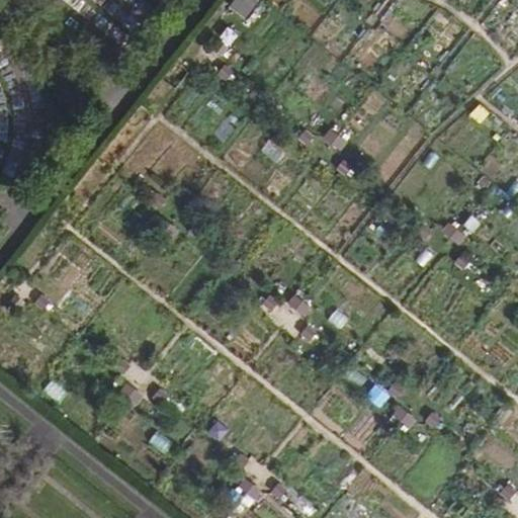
[(236,0),(230,8),(250,23),(264,4),(258,0),(236,0)]
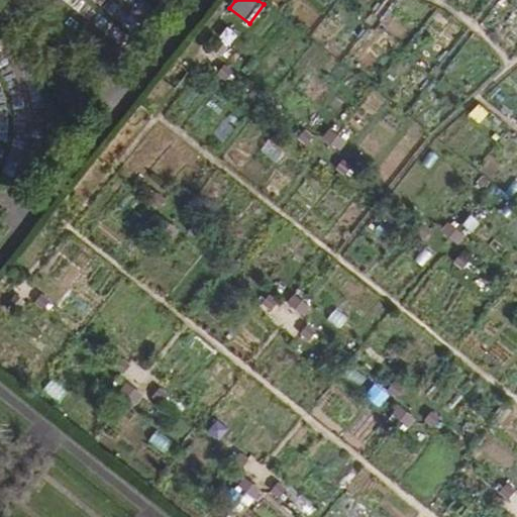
[(332,128),(323,138),(340,151),(348,141),(332,128)]
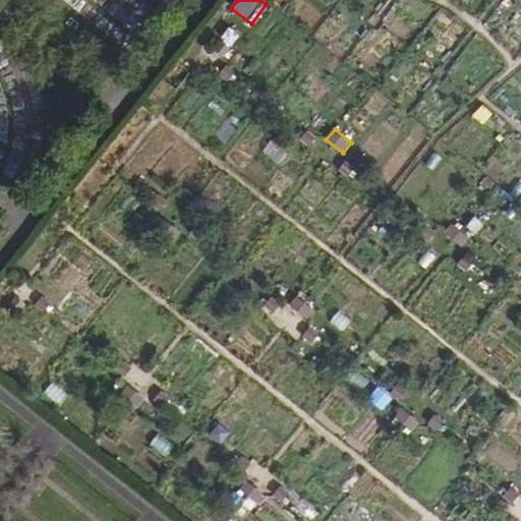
[(280,166),(289,154),(272,140),(263,153),(280,166)]
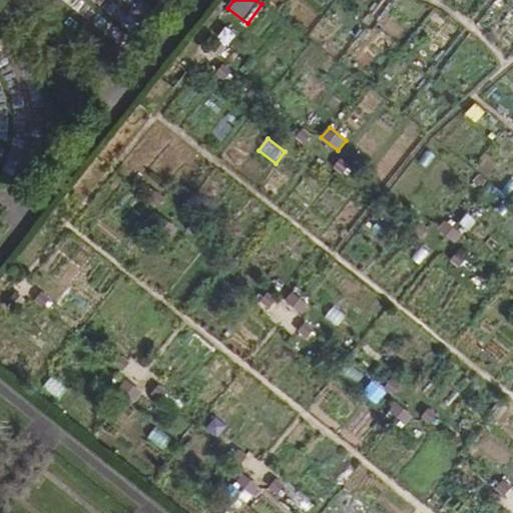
[(453,242),(477,222),(471,214),(455,227),(449,220),(440,228),(453,242)]
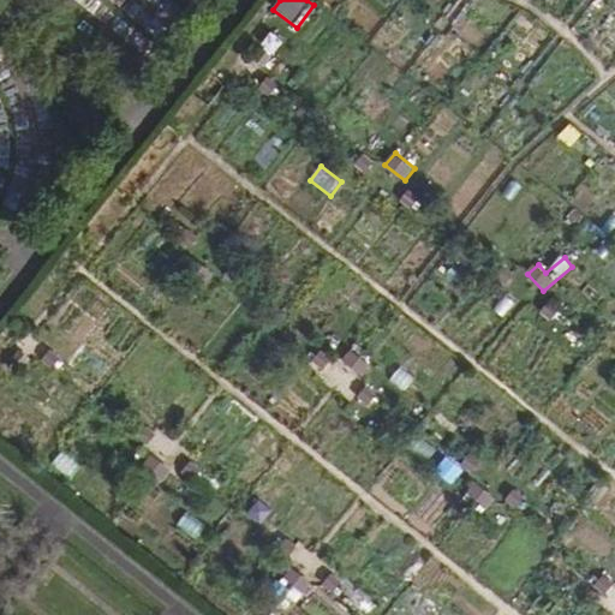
[(149,457),(143,469),(166,481),(172,469),(149,457)]
